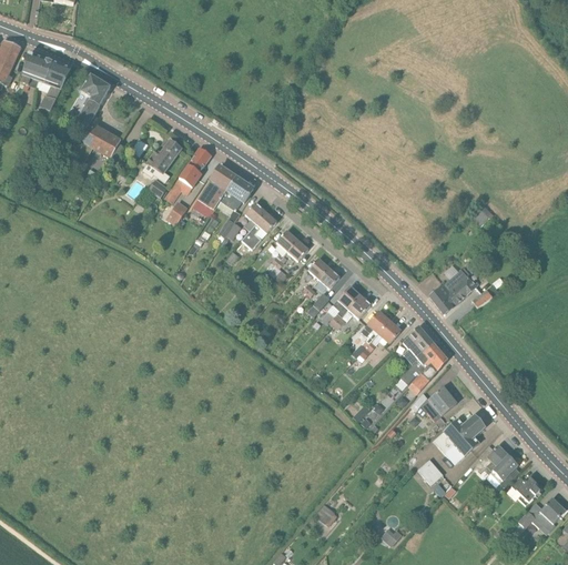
[(20,47),(3,40),(0,47),(0,82),(4,84),(9,76),(7,74),(20,47)]
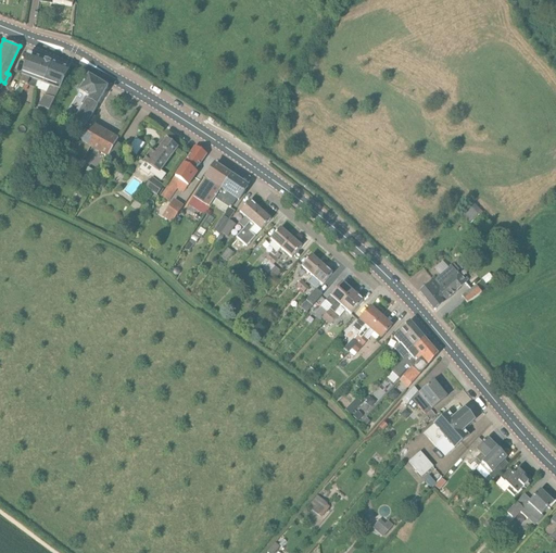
[(20,79),(22,80),(27,83),(29,76),(39,79),(46,59),(27,52),(20,79)]
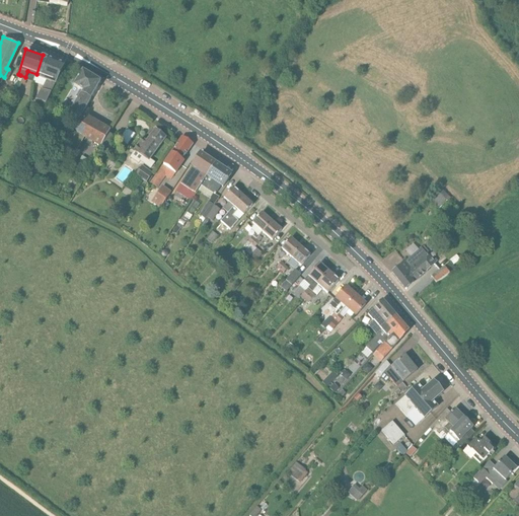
[(43,55),(36,74),(46,78),(35,96),(46,101),(65,64),(43,55)]
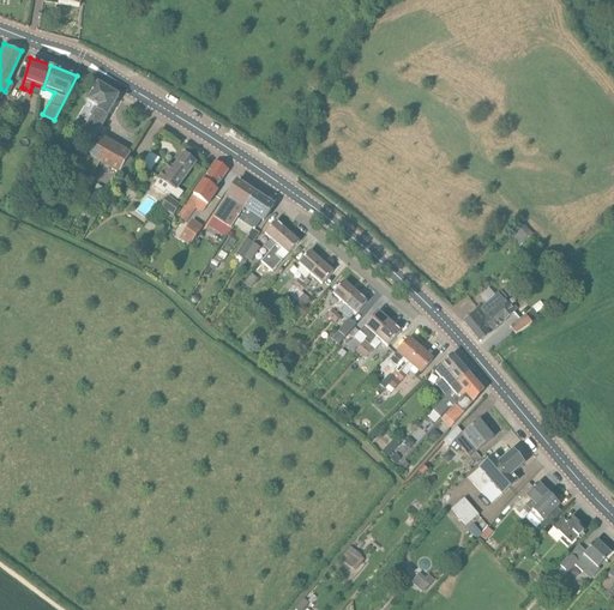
[(85,182),(100,161),(120,170),(128,155),(130,152),(96,133),(119,94),(97,80),(86,100),(95,104),(91,112),(94,113),(84,131),(95,137),(84,153),(72,174),(85,182)]
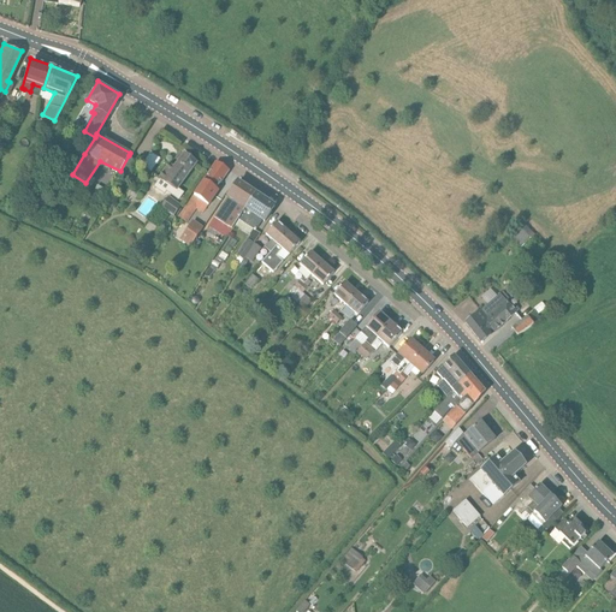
[(43,142),(54,123),(42,117),(39,126),(43,129),(37,140),(43,142)]
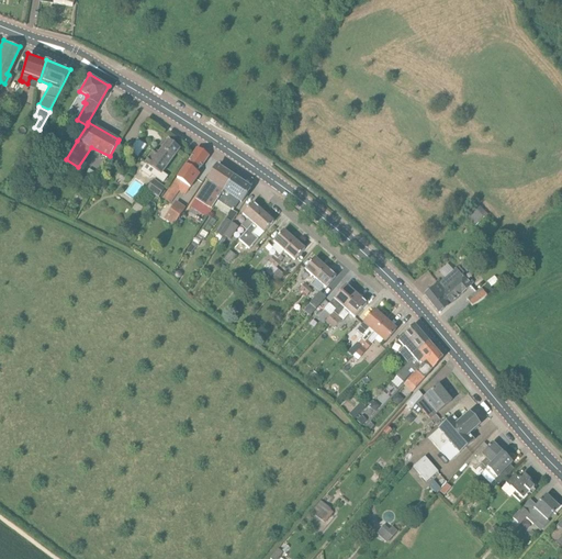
[(138,135),(131,147),(141,153),(148,142),(138,135)]
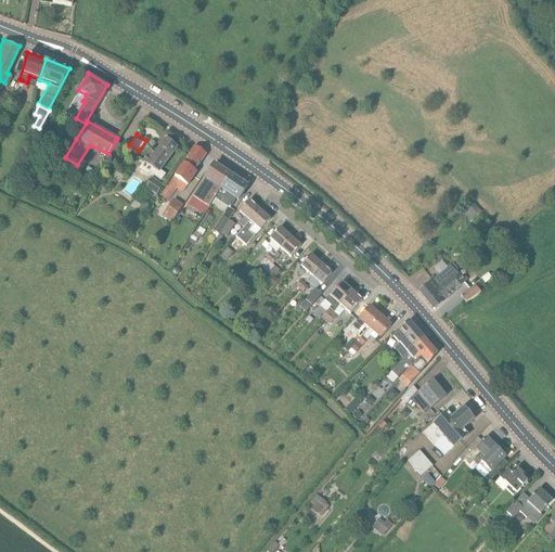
[(156,150),(152,146),(143,159),(144,159),(157,169),(159,170),(177,145),(166,137),(156,150)]
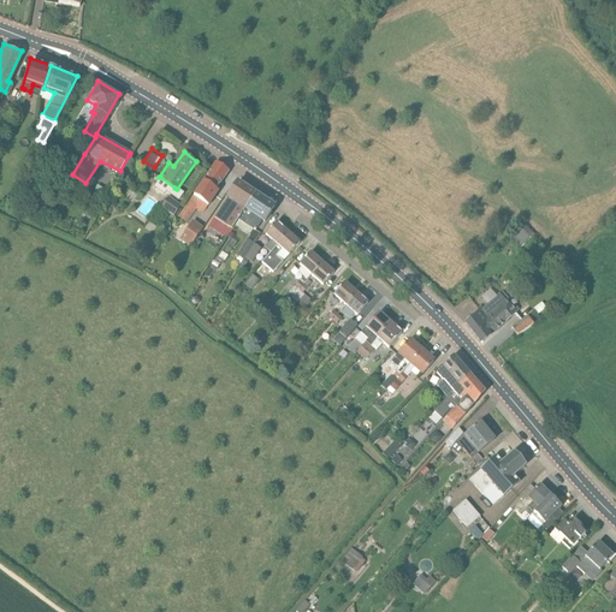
[(130,177),(140,160),(129,155),(120,171),(119,172),(130,177)]
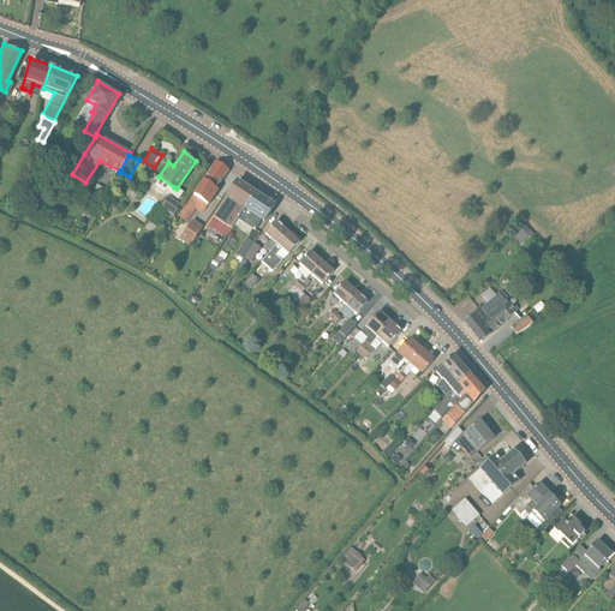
[(228,168),(216,160),(187,201),(202,210),(207,204),(218,189),(215,186),(228,168)]
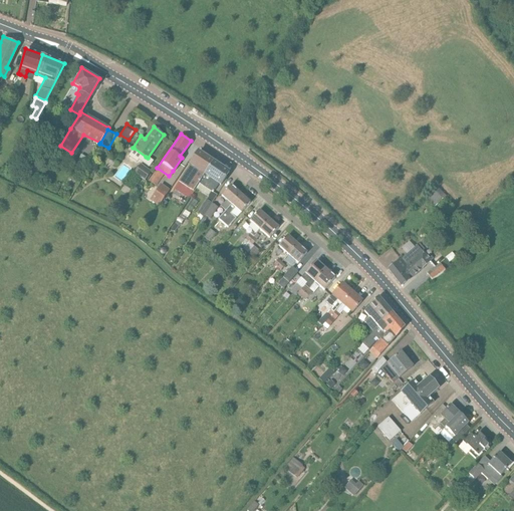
[(179,180),(193,189),(199,181),(213,159),(199,150),(179,180)]
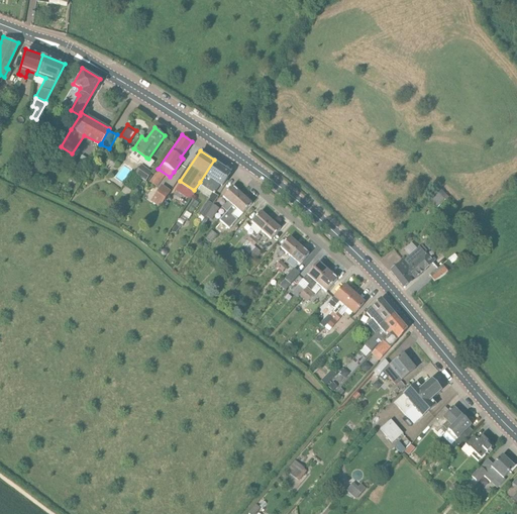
[(200,182),(207,186),(221,165),(214,160),(200,182)]
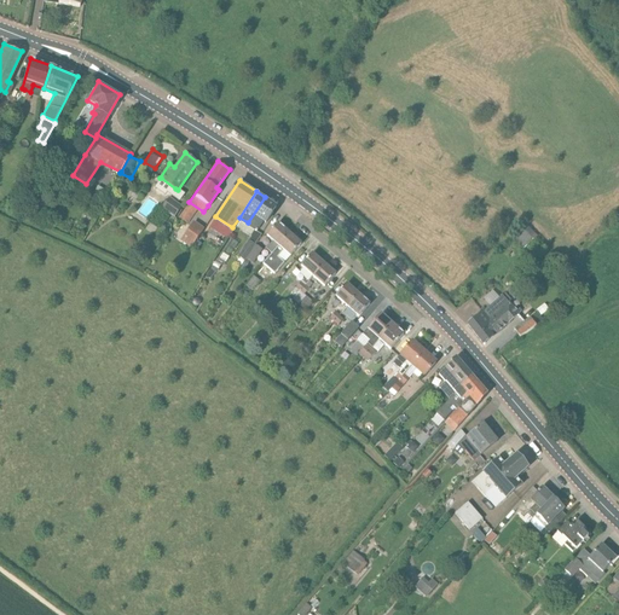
[(161,206),(174,215),(181,204),(169,195),(161,206)]
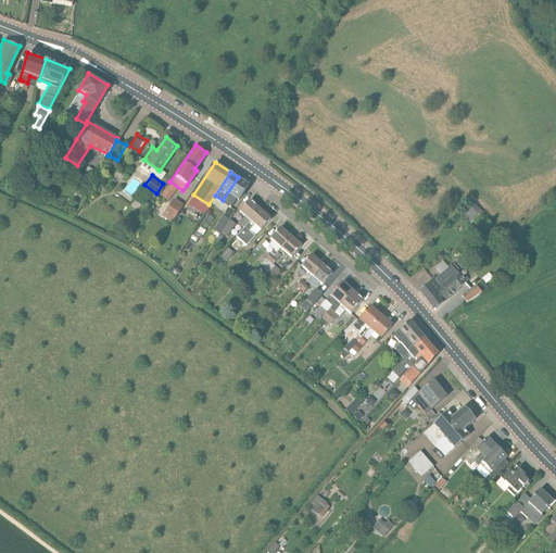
[(231,206),(237,198),(238,198),(248,184),(238,177),(223,200),(231,206)]
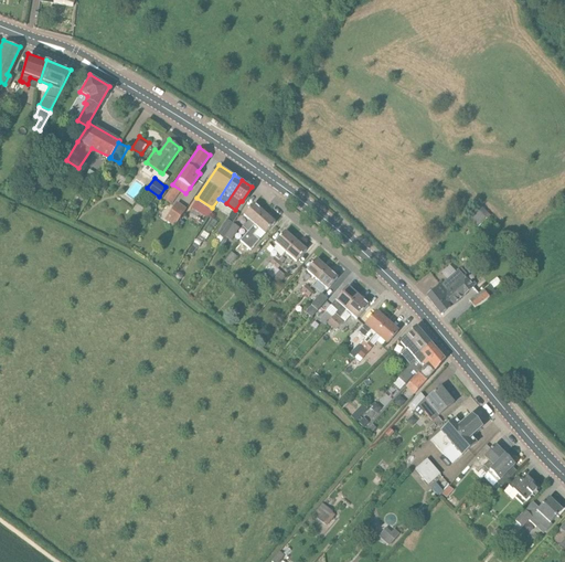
[(100,181),(97,187),(104,190),(107,184),(100,181)]
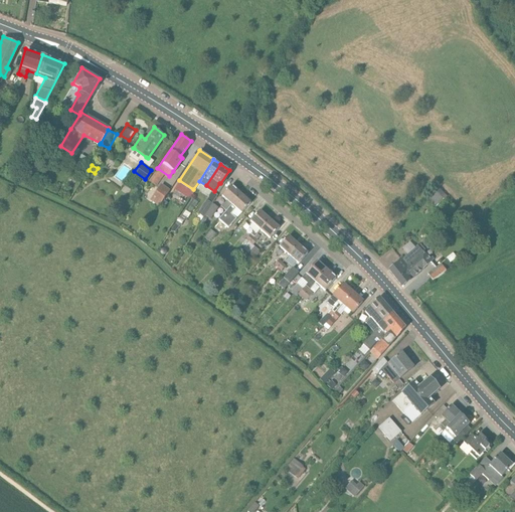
[(170,188),(161,182),(150,198),(159,204),(170,188)]
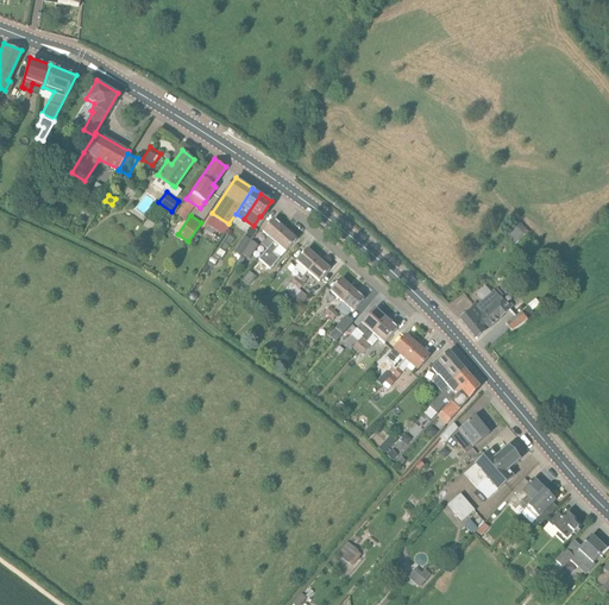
[(262,243),(268,247),(274,239),(284,227),(274,216),(263,229),(269,234),(262,243)]
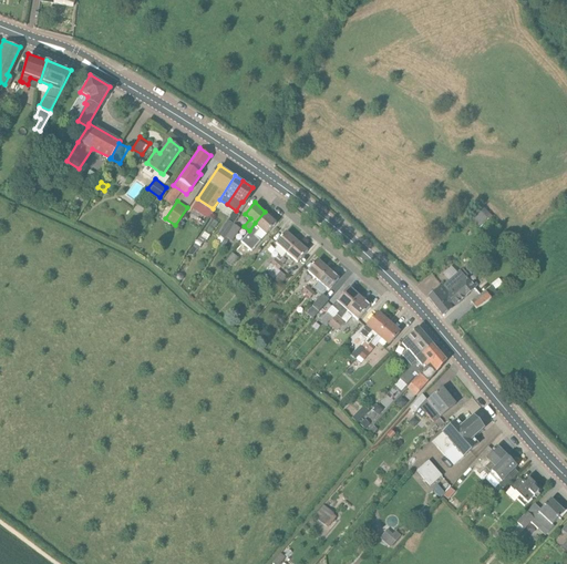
[(484,222),(491,215),(484,208),(481,212),(477,208),(474,212),(484,222)]
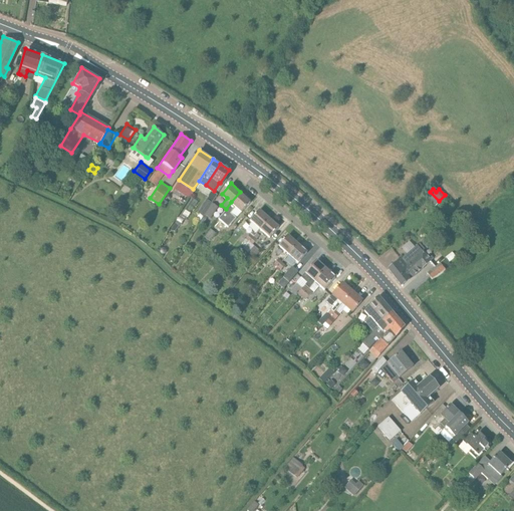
[(231,202),(226,209),(219,218),(228,226),(236,217),(236,216),(241,210),(241,211),(250,200),(240,192),(231,202)]
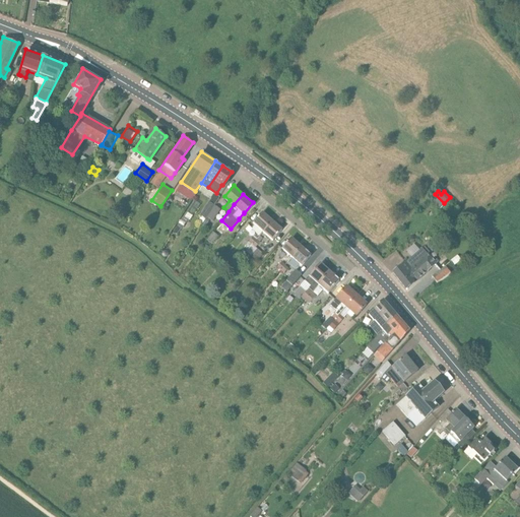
[(214,203),(209,199),(200,214),(205,217),(214,203)]
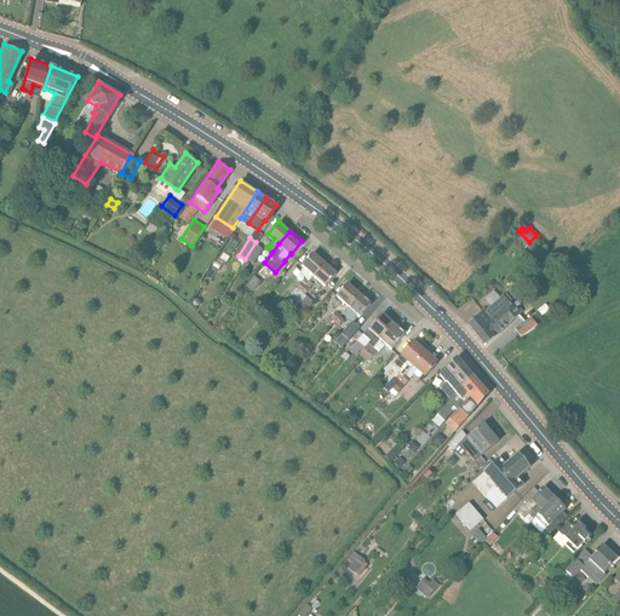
[(256,242),(245,259),(240,265),(245,268),(251,259),(253,260),(263,247),(256,242)]
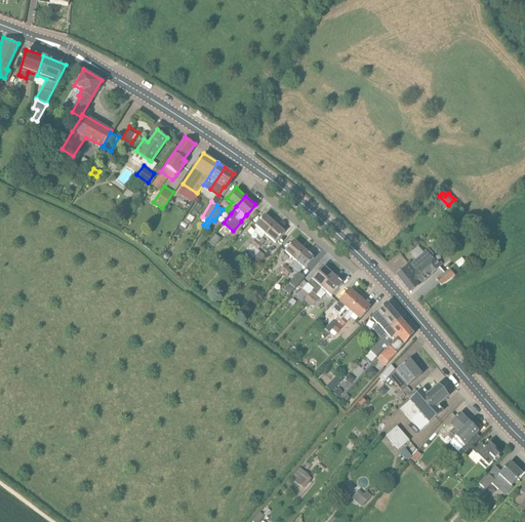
[(266,232),(275,222),(265,212),(255,224),(266,232)]
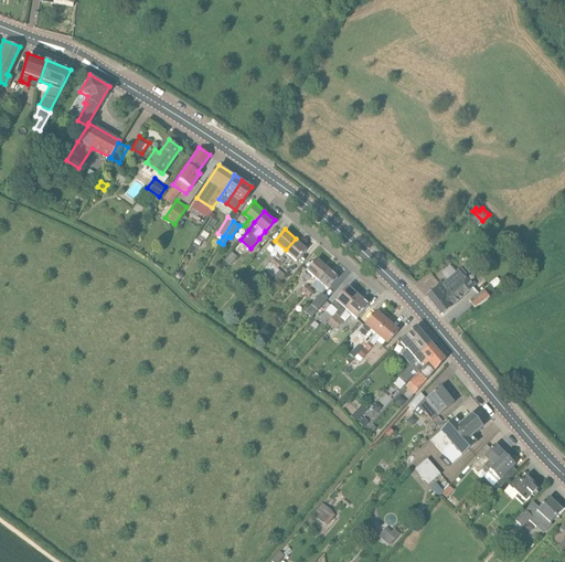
[(286,250),(297,260),(306,248),(296,239),(286,250)]
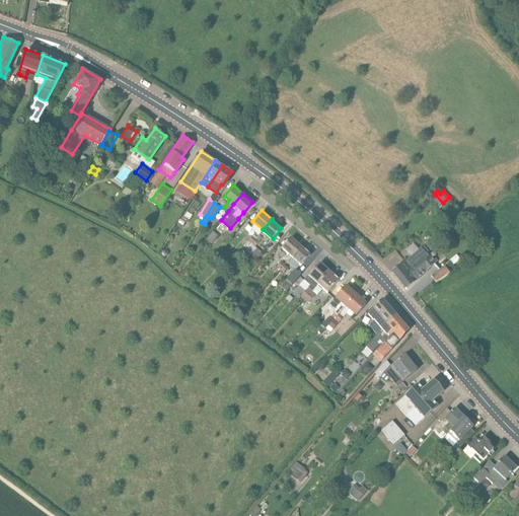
[(212,241),(222,228),(217,224),(207,237),(212,241)]
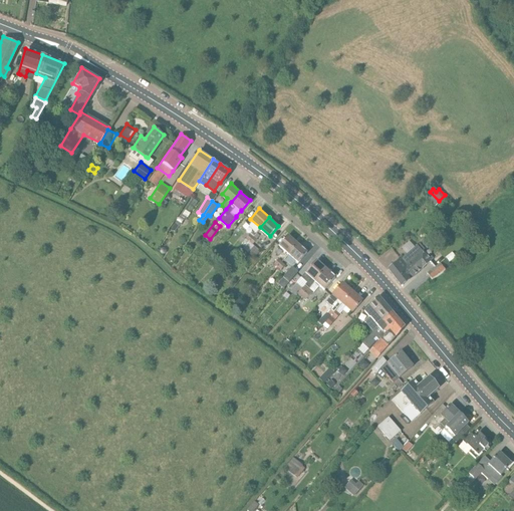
[(242,241),(245,244),(256,231),(257,230),(254,228),(242,241)]
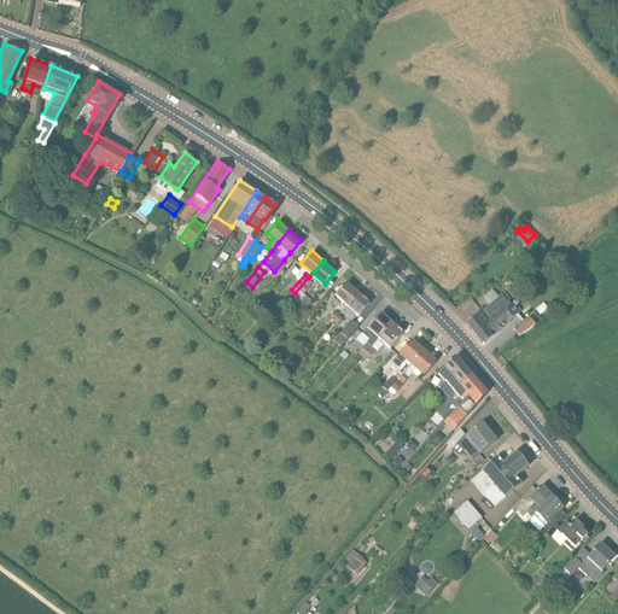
[(313,281),(308,278),(295,293),(292,297),(305,308),(313,299),(303,291),(313,281)]
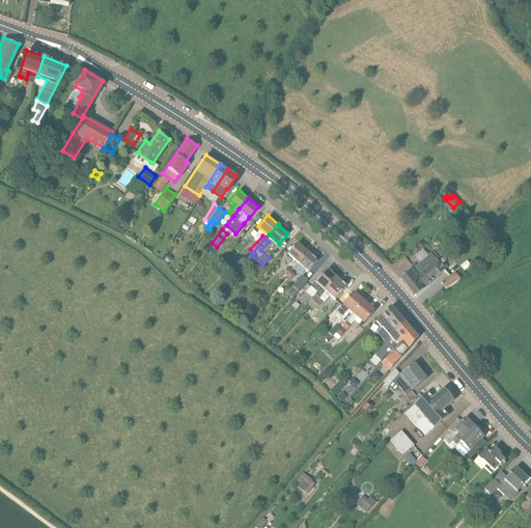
[(287,252),(298,261),(307,250),(297,241),(287,252)]
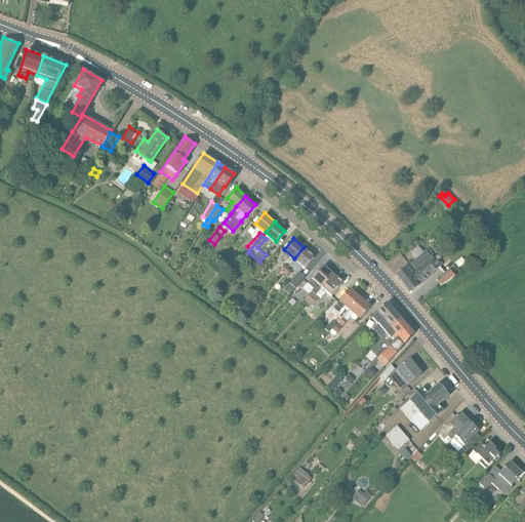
[(304,267),(314,256),(304,247),(294,258),(304,267)]
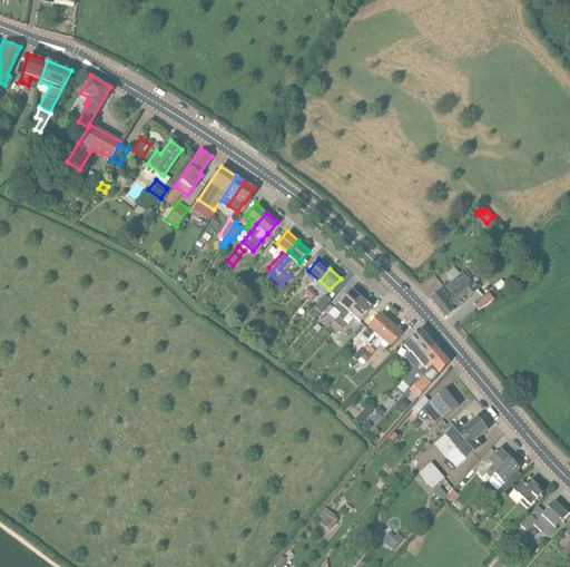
[(458,305),(449,295),(469,279),(462,271),(442,287),(431,296),(445,315),(458,305)]
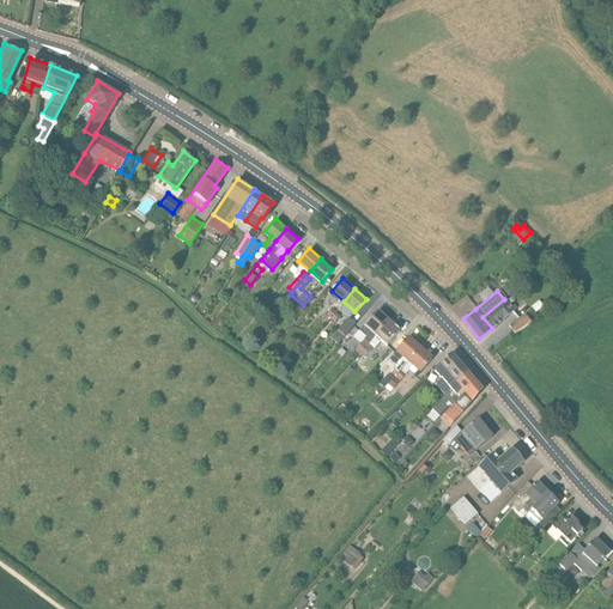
[(504,299),(483,317),(492,328),(514,310),(504,299)]
